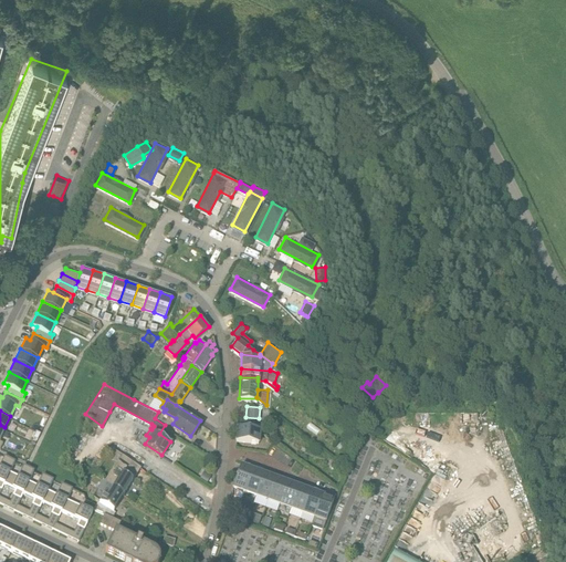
[(244,426),(237,425),(236,438),(258,440),(259,427),(258,427),(259,418),(245,417),(244,426)]
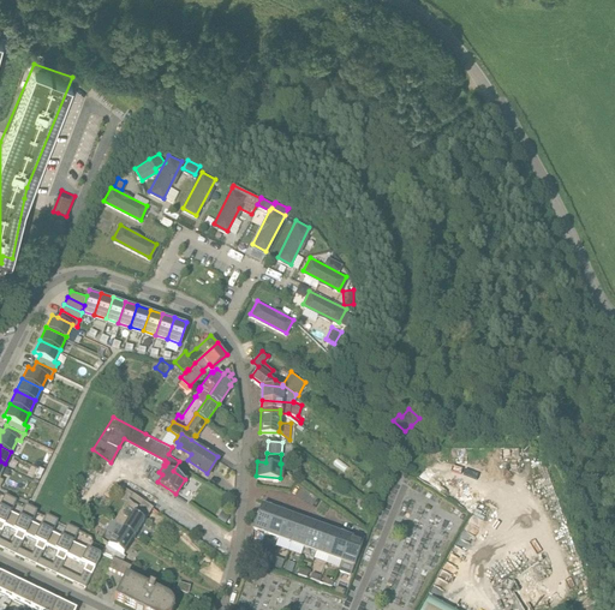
[(365,482),(369,485),(370,484),(375,489),(377,485),(372,480),(374,479),(370,477),(365,482)]
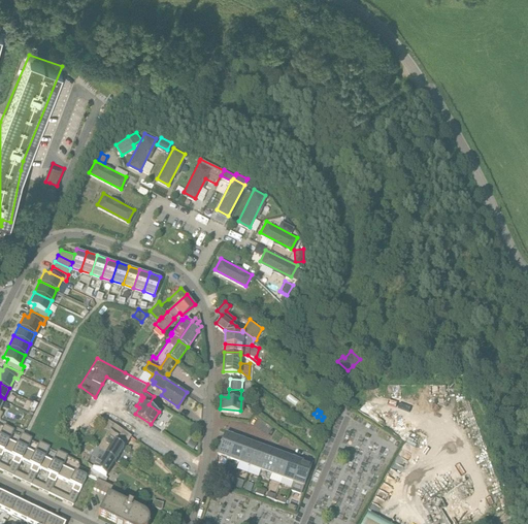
[(114,422),(108,418),(103,415),(99,420),(110,427),(114,422)]
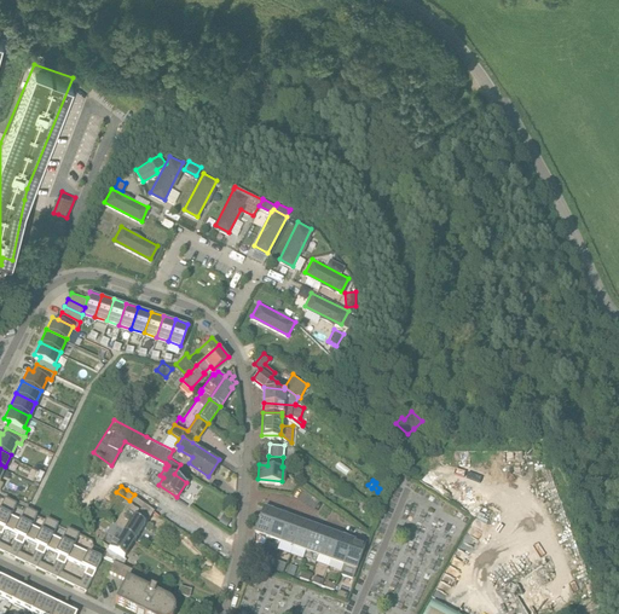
[(134,494),(129,500),(150,514),(154,508),(134,494)]
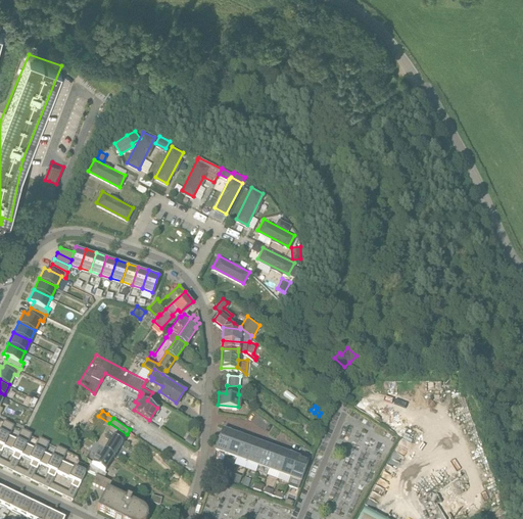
[(0,451),(3,444),(8,433),(13,423),(3,419),(0,425),(0,451)]
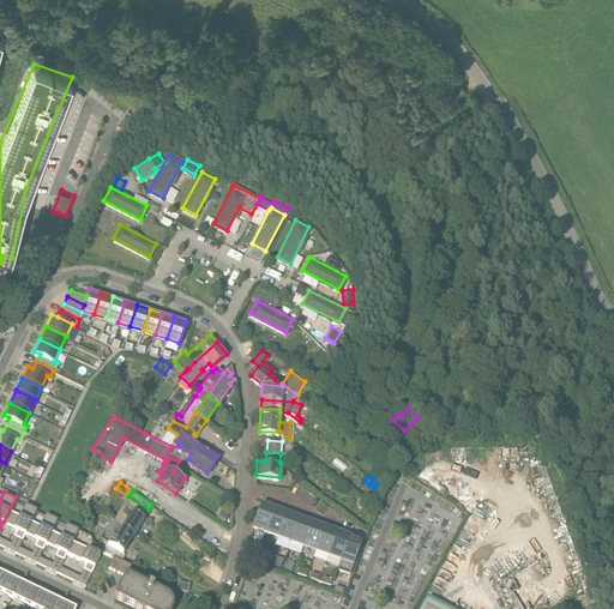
[(128,496),(115,517),(113,520),(113,522),(133,534),(137,529),(143,518),(149,510),(128,496)]
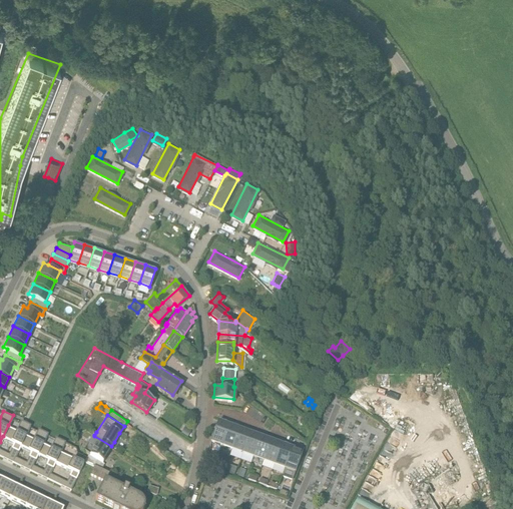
[(8,425),(3,436),(14,441),(9,452),(7,456),(13,459),(15,455),(21,444),(26,434),(30,424),(21,419),(16,429),(8,425)]
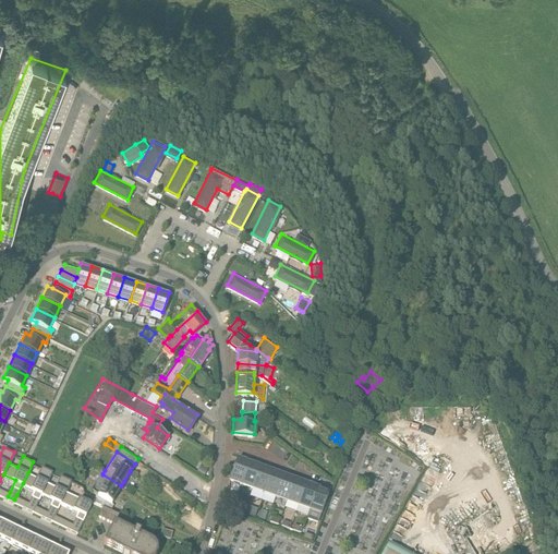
[(237,456),(229,477),(241,481),(249,460),(237,456)]
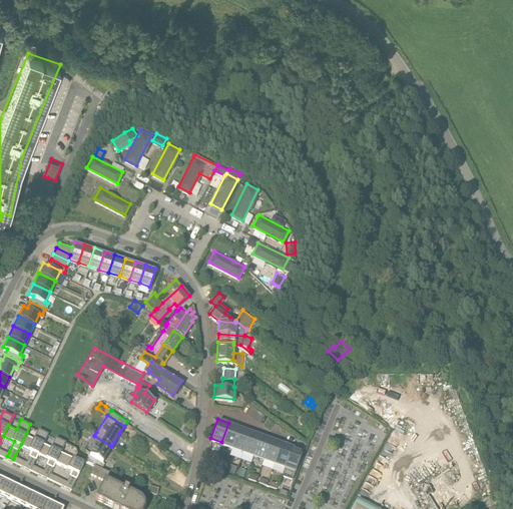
[(184,423),(180,430),(187,434),(191,427),(184,423)]
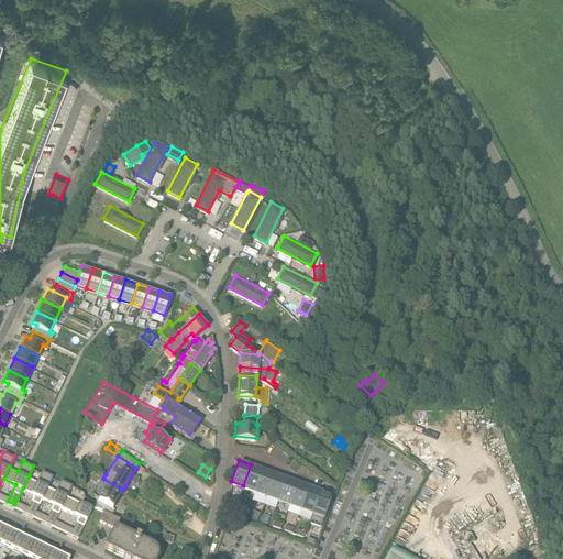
[(262,469),(251,464),(243,485),(254,490),(262,469)]
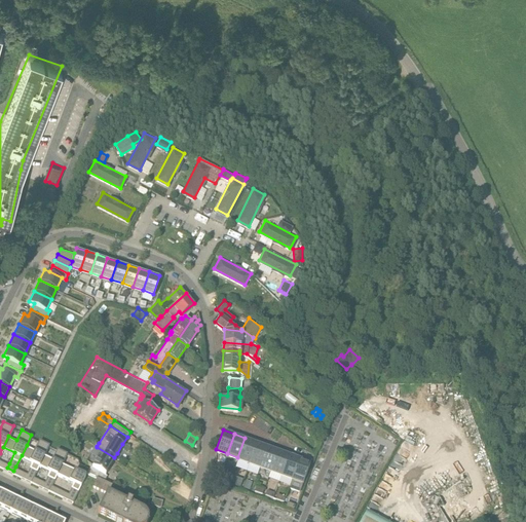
[(27,445),(22,455),(32,460),(27,472),(25,476),(32,480),(34,476),(39,463),(44,453),(49,443),(39,438),(34,448),(27,445)]
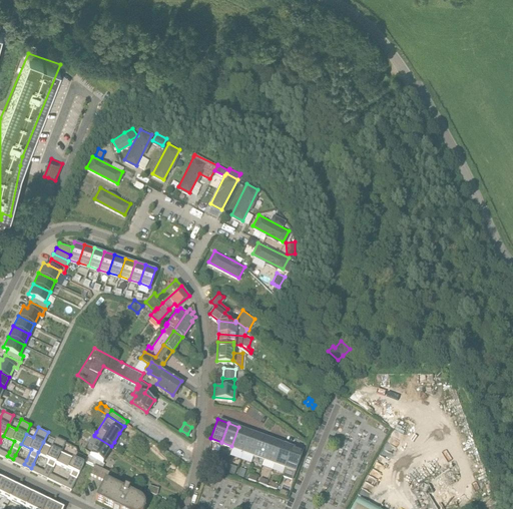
[(242,450),(249,431),(238,427),(231,446),(242,450)]
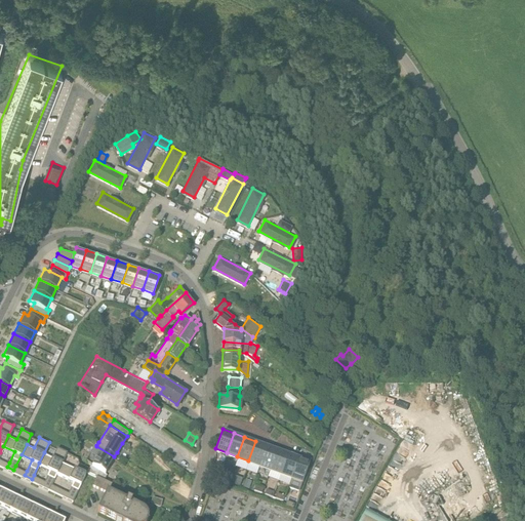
[(105,471),(114,456),(96,446),(96,445),(87,438),(83,444),(90,450),(85,458),(105,471)]
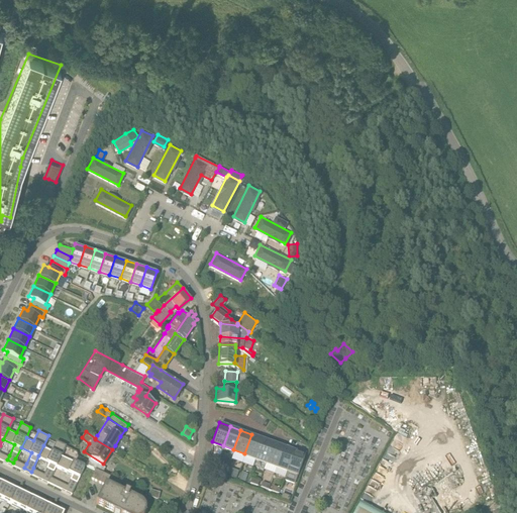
[(262,438),(251,434),(244,453),(255,457),(262,438)]
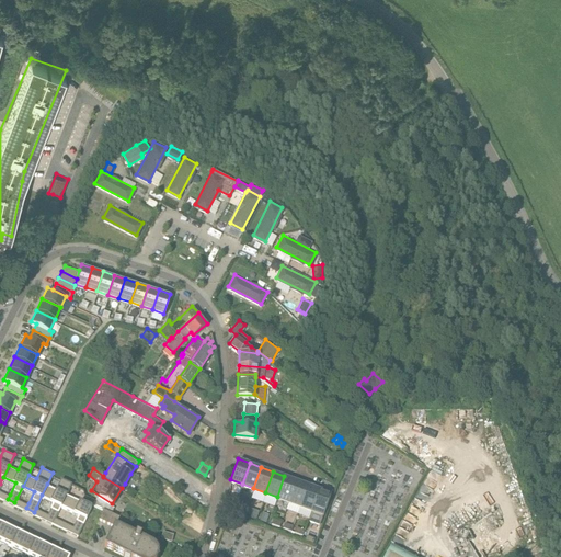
[(296,479),(284,476),(277,497),(288,500),(296,479)]
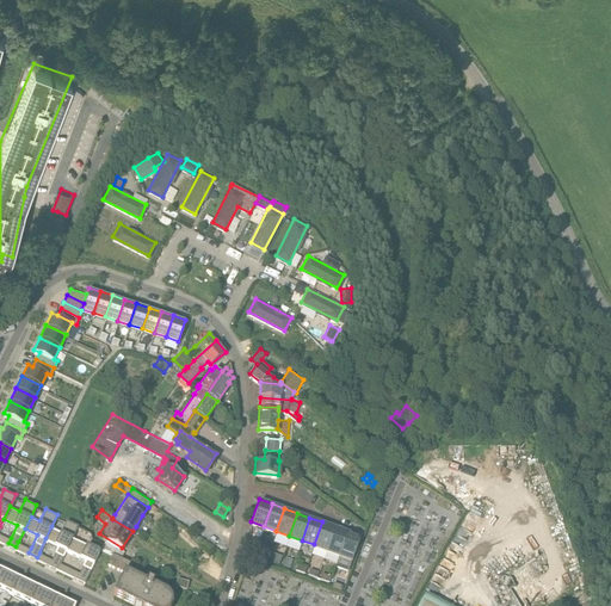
[(51,526),(45,538),(57,544),(51,558),(49,563),(57,567),(60,562),(66,548),(72,536),(78,524),(66,519),(61,531),(51,526)]
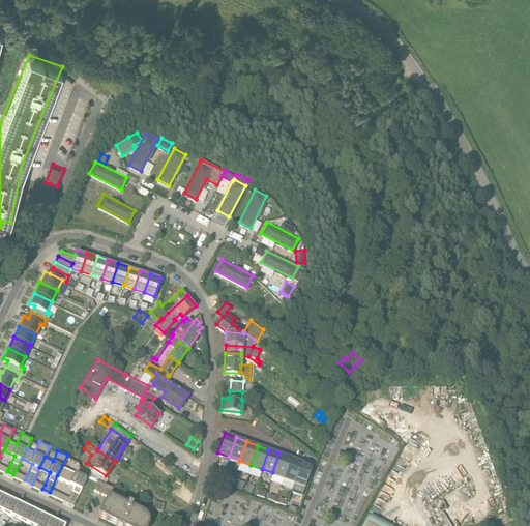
[(272,472),(284,476),(291,457),(280,453),(272,472)]
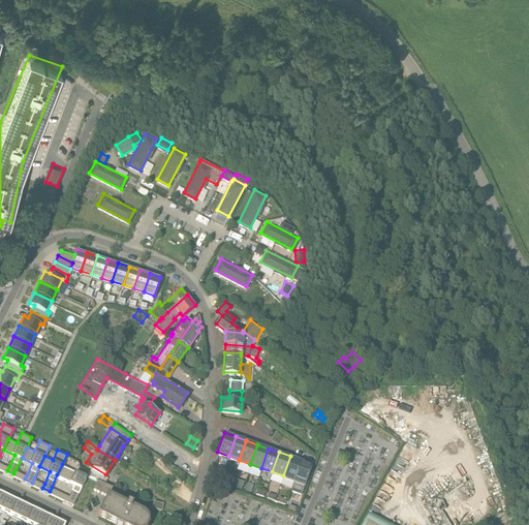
[(301,460),(290,456),(283,475),(293,480),(301,460)]
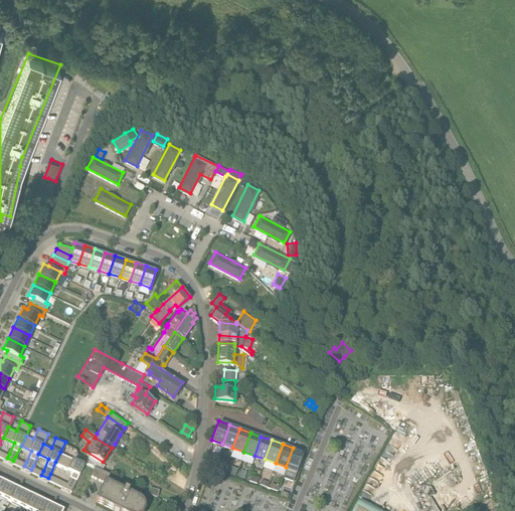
[(304,452),(293,448),(286,467),(297,471),(304,452)]
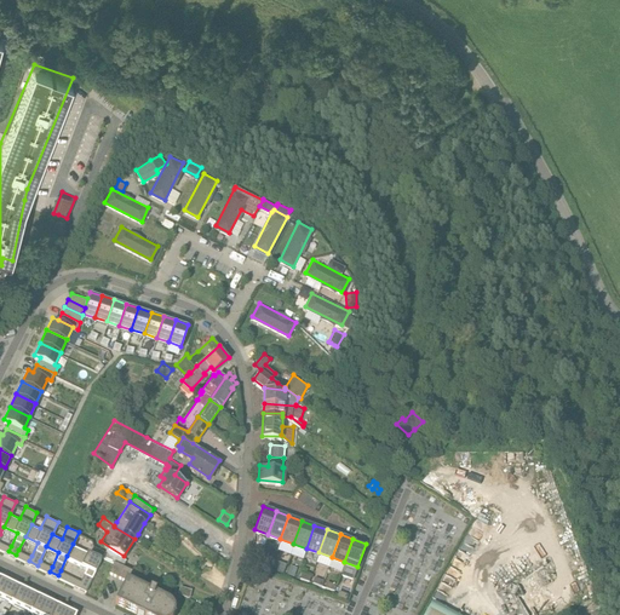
[(73,544),(67,556),(87,565),(80,580),(78,585),(86,588),(101,557),(73,544)]
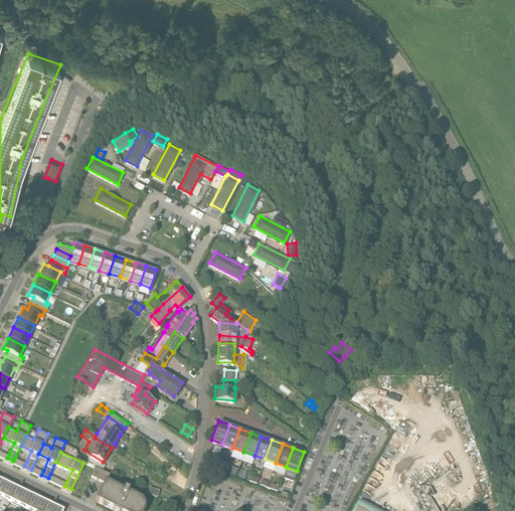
[(217,458),(216,463),(225,467),(228,461),(221,458),(221,459),(217,458)]
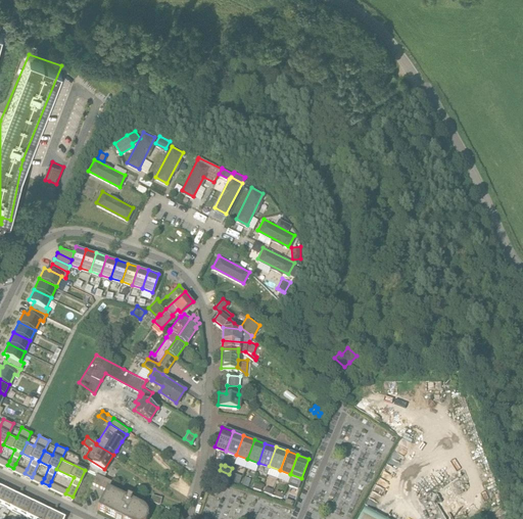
[(115,515),(114,518),(115,518),(115,517),(119,518),(121,518),(122,518),(123,518),(145,518),(147,516),(147,512),(146,509),(144,506),(142,505),(131,499),(131,497),(127,494),(126,497),(107,487),(111,479),(99,474),(96,472),(92,481),(106,487),(97,506),(115,515)]
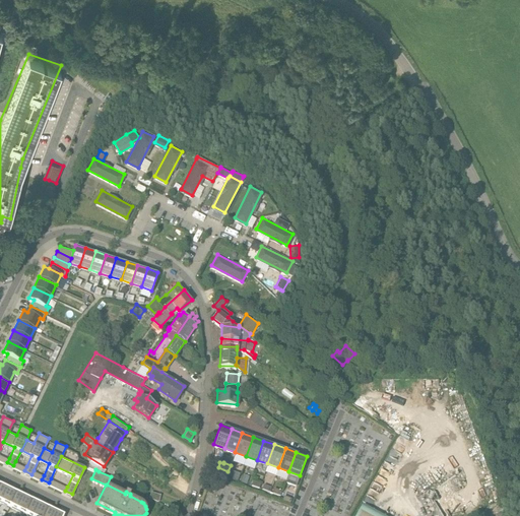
[(243,471),(240,478),(247,481),(249,474),(243,471)]
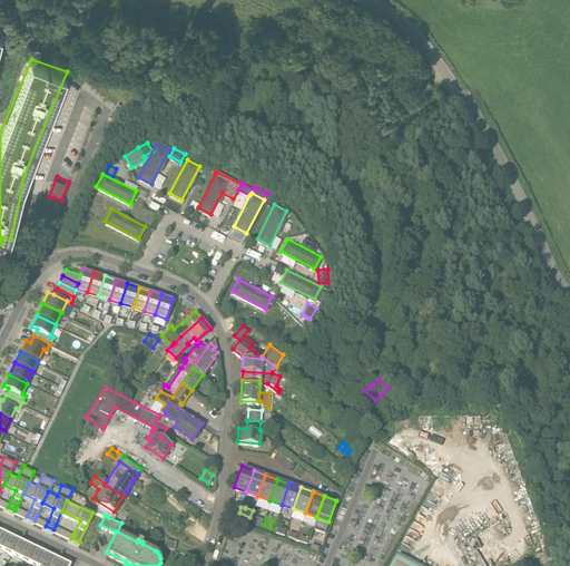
[(0,528),(0,546),(10,552),(17,537),(0,528)]
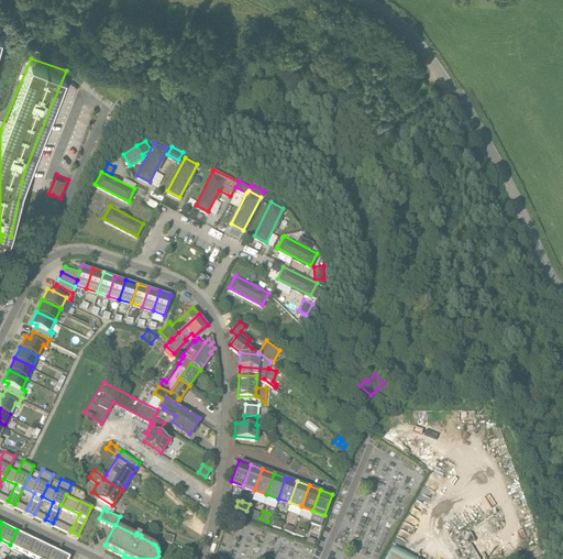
[(17,530),(10,545),(28,554),(34,539),(17,530)]
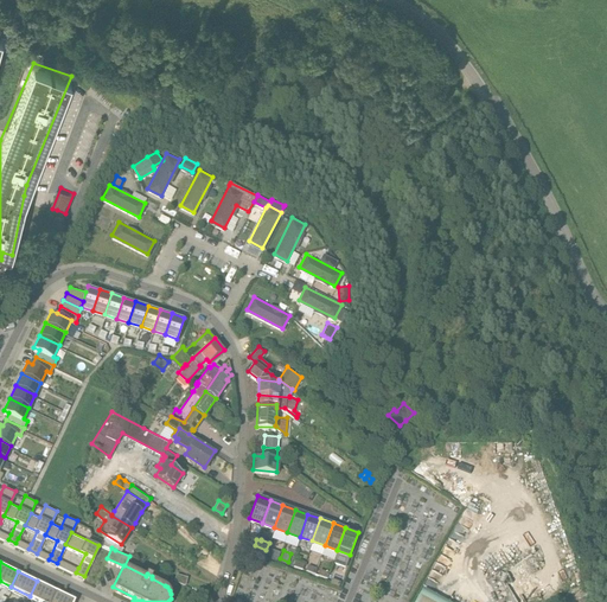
[(37,581),(30,596),(42,601),(49,601),(55,589),(37,581)]
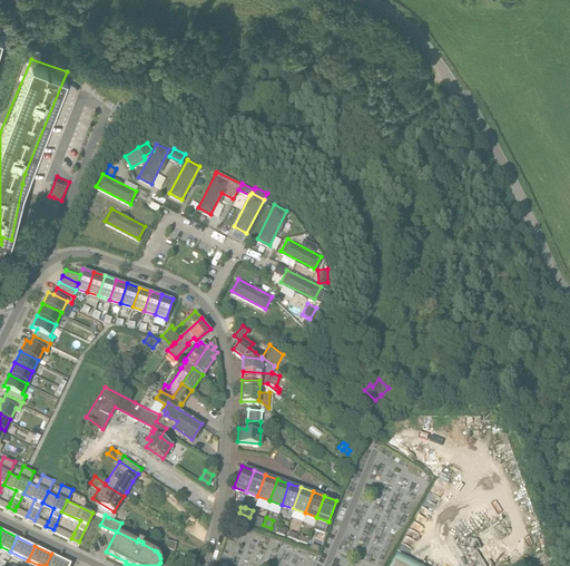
[(428,565),(400,552),(391,565),(428,565)]
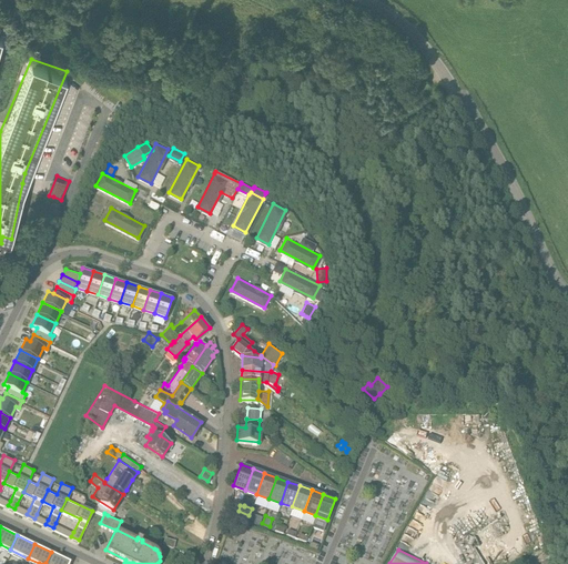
[(51,552),(46,563),(68,563),(70,561),(51,552)]
